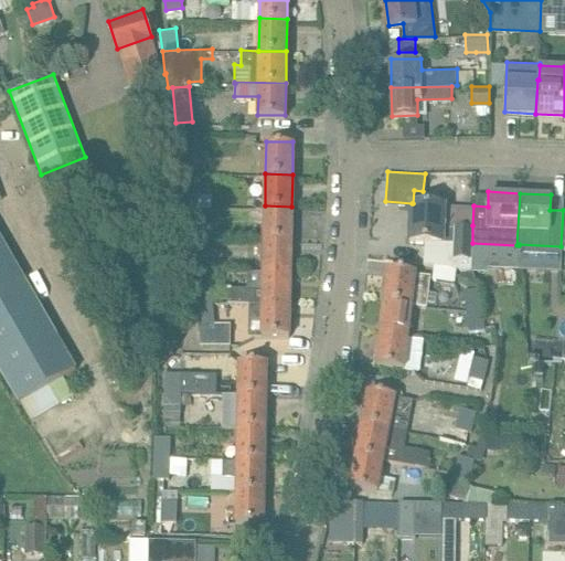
[(412,203),(409,239),(425,240),(424,263),(435,264),(452,266),(456,266),(456,267),(471,268),(471,255),(472,243),(472,225),(454,225),(454,226),(443,226),(444,204),(413,203),(412,203)]
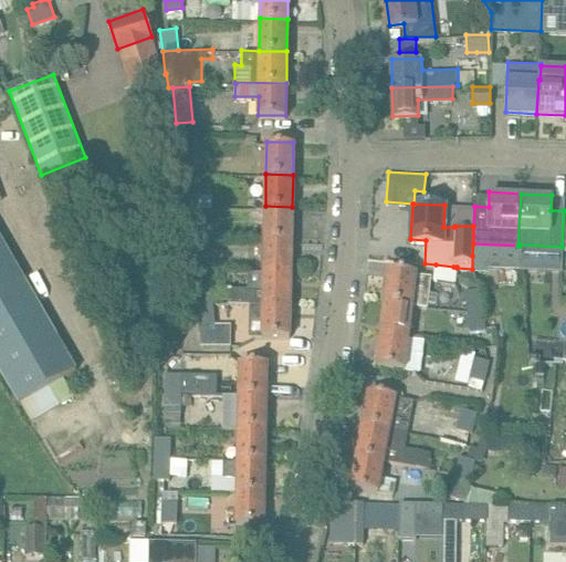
[(264,238),(292,239),(292,207),(265,206),(264,238)]
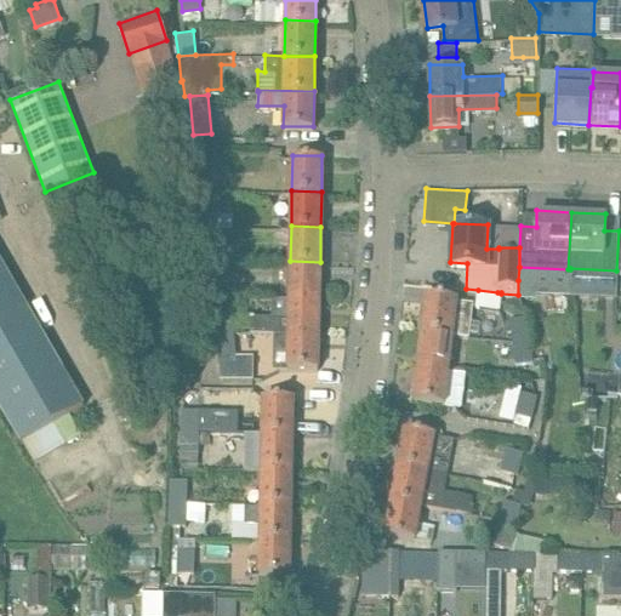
[(0,405),(20,440),(23,439),(69,411),(84,403),(0,257),(0,405)]
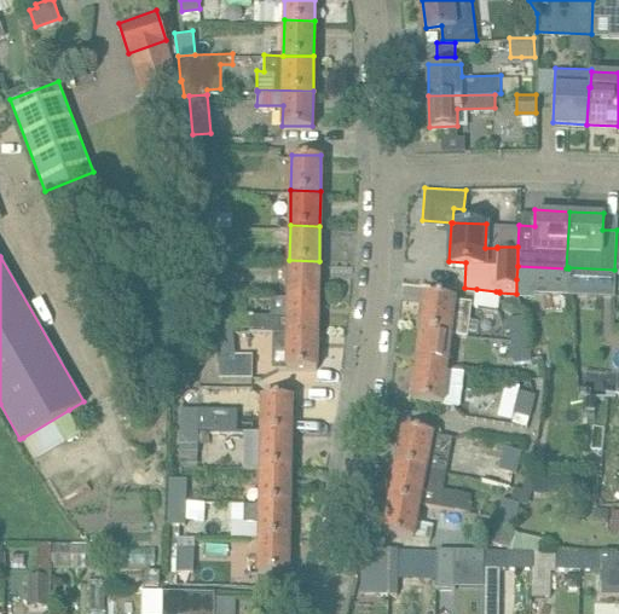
[(289,295),(318,296),(319,261),(289,260),(289,295)]
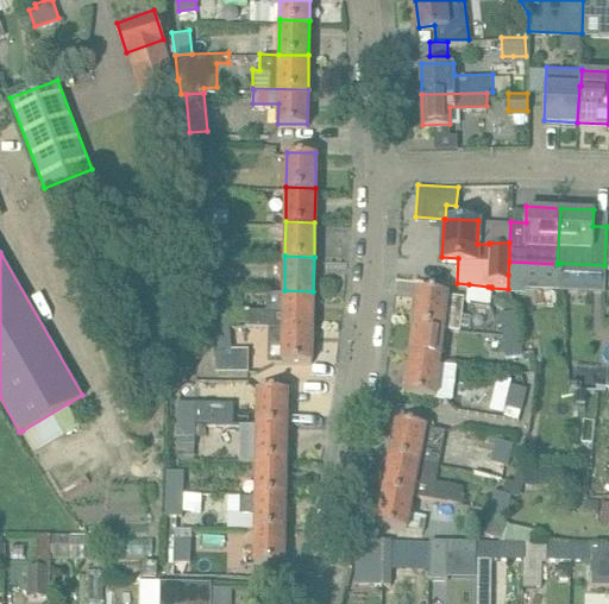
[(491,287),(488,287),(469,284),(466,299),(490,301),(491,288),(491,287)]
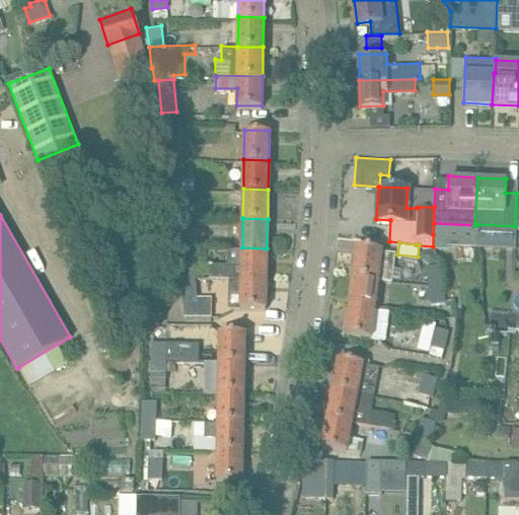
[(353,275),(378,278),(392,279),(395,249),(356,244),(353,275)]
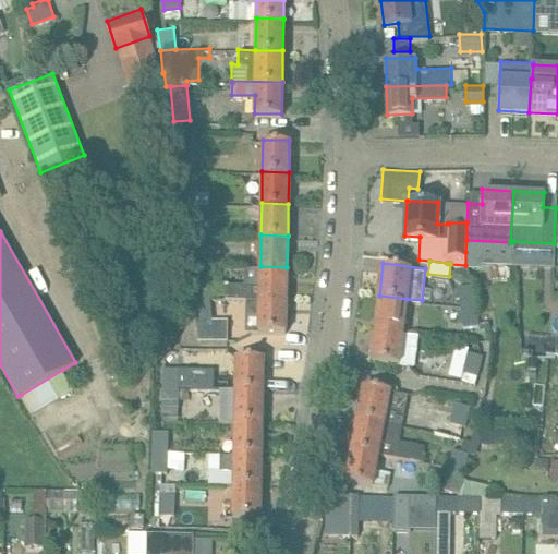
[(465,265),(451,271),(455,279),(463,281),(470,279),(465,265)]
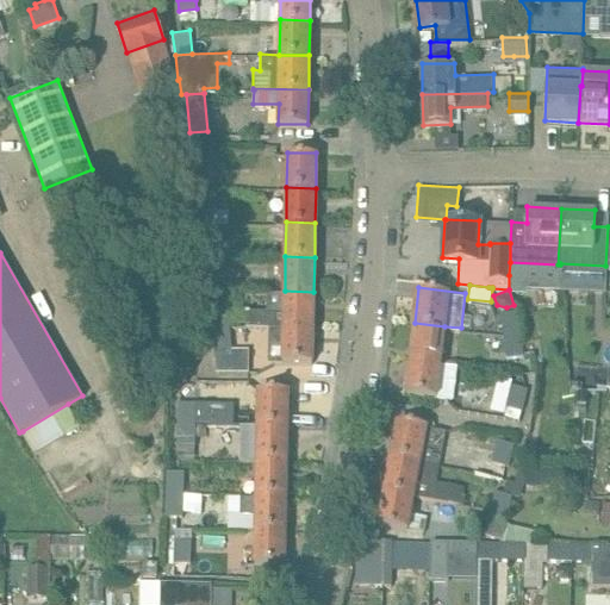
[(210,306),(212,326),(230,325),(228,303),(217,304),(216,291),(200,292),(201,306),(210,306)]
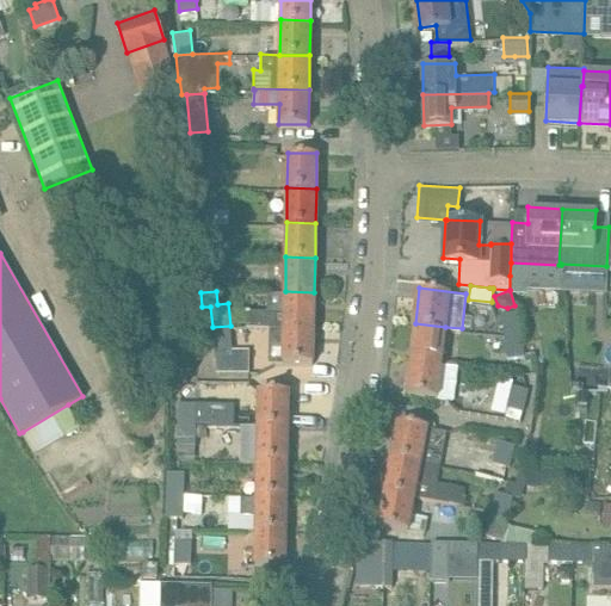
[(284,327),(314,327),(314,292),(285,291),(285,292),(267,292),(266,309),(246,309),(246,326),(284,327)]
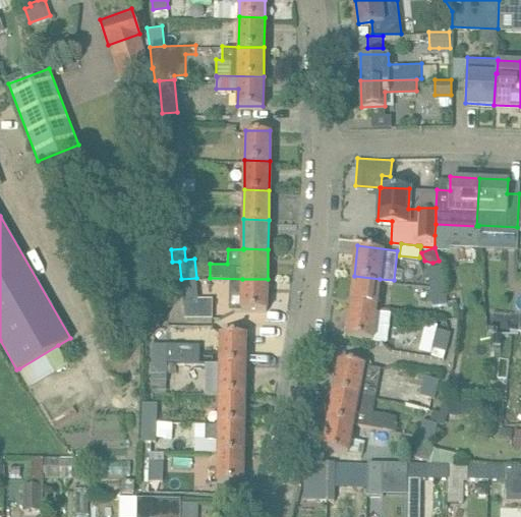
[(429,285),(445,283),(442,264),(426,266),(429,285)]
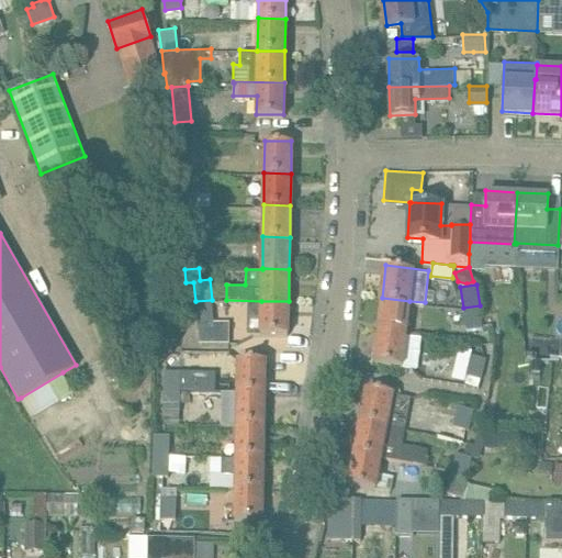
[(409,301),(382,298),(378,330),(405,333),(409,301)]
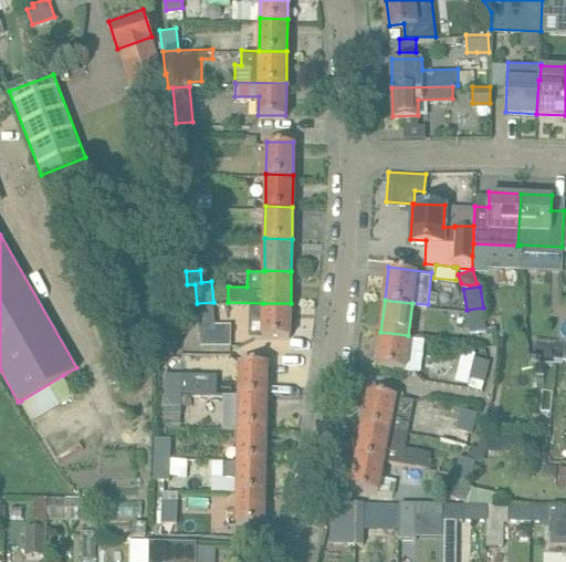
[(216,322),(213,302),(197,303),(199,324),(216,322)]
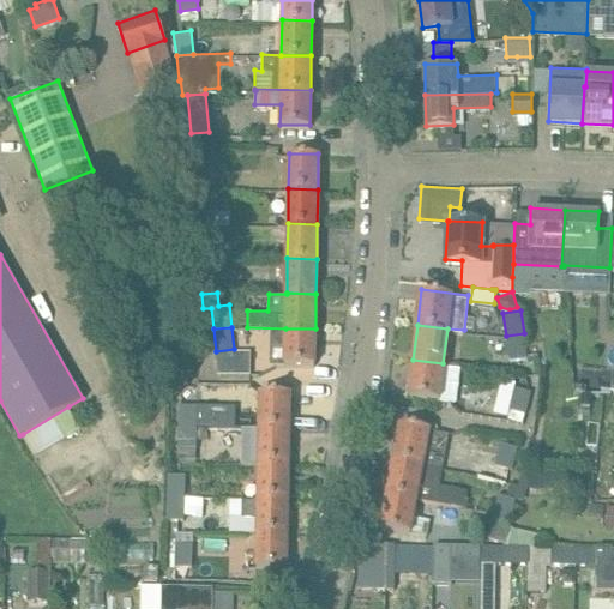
[(314,363),(315,329),(286,329),(286,363),(314,363)]
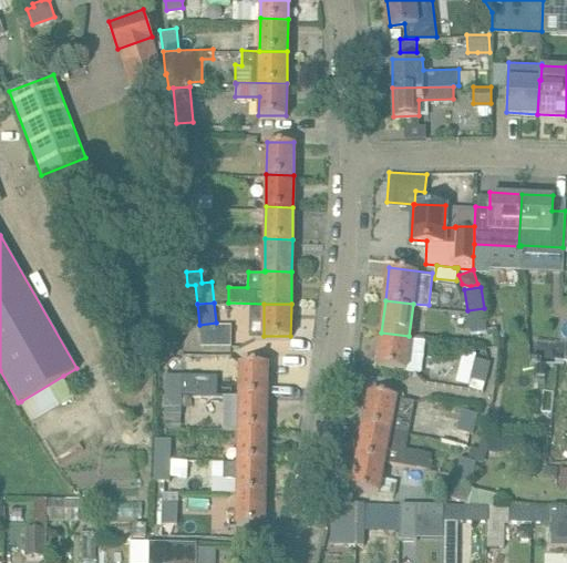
[(484,308),(467,310),(471,333),(487,329),(484,308)]
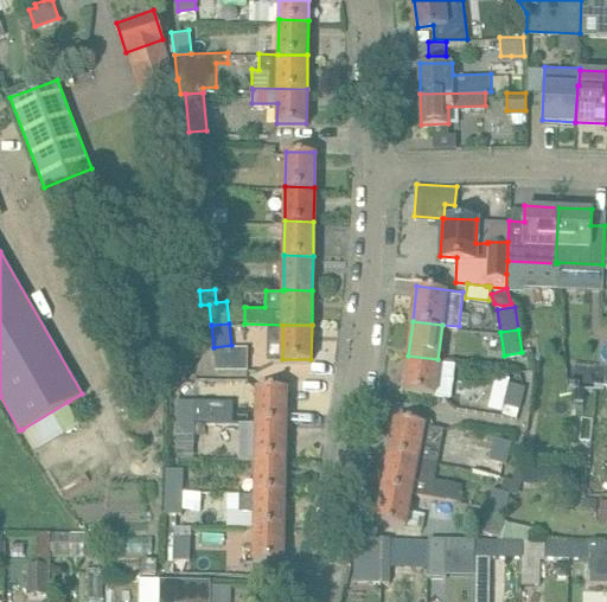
[(248,346),(231,345),(213,347),(216,367),(247,369),(248,346)]
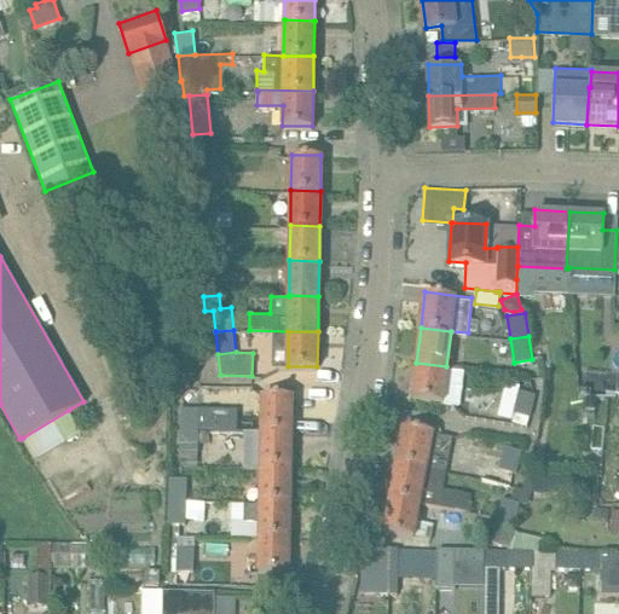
[(446,366),(416,363),(412,398),(443,401),(446,366)]
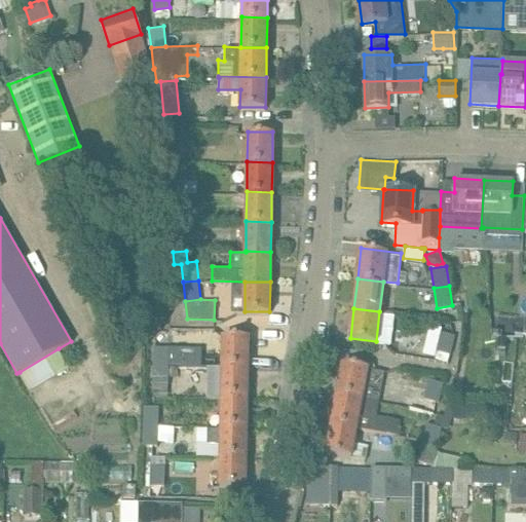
[(153,364),(168,365),(170,352),(175,353),(176,330),(160,329),(154,337),(153,364)]
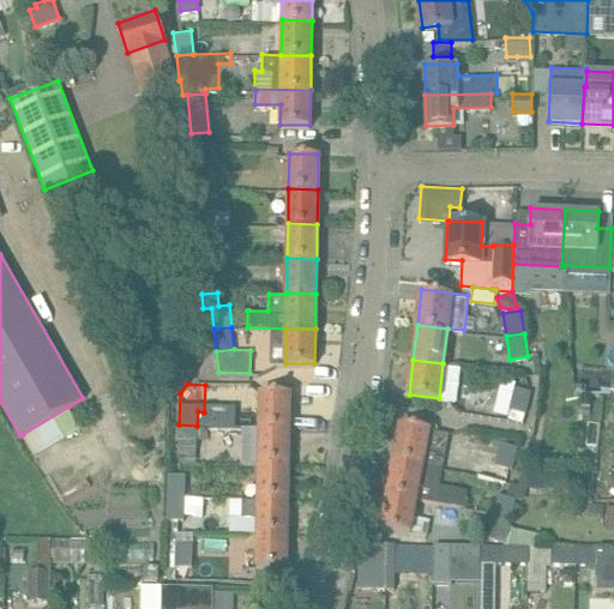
[(527,412),(531,390),(515,386),(509,408),(527,412)]
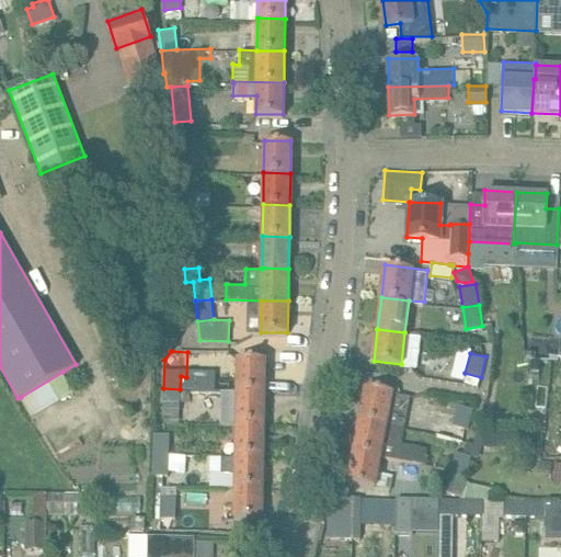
[(237,357),(237,389),(264,390),(265,359),(237,357)]
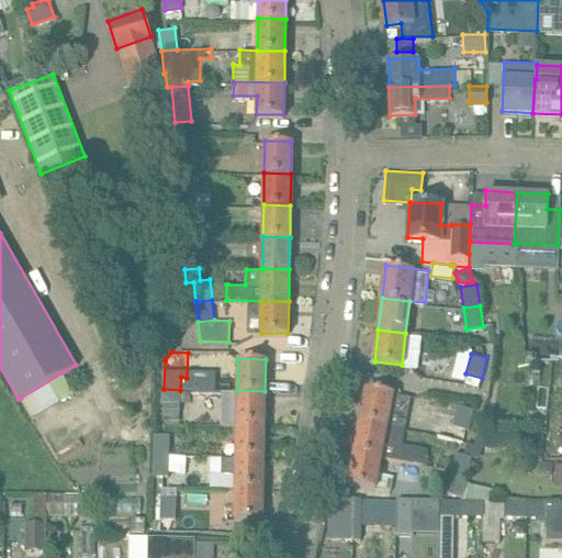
[(366,387),(360,419),(404,427),(411,395),(366,387)]
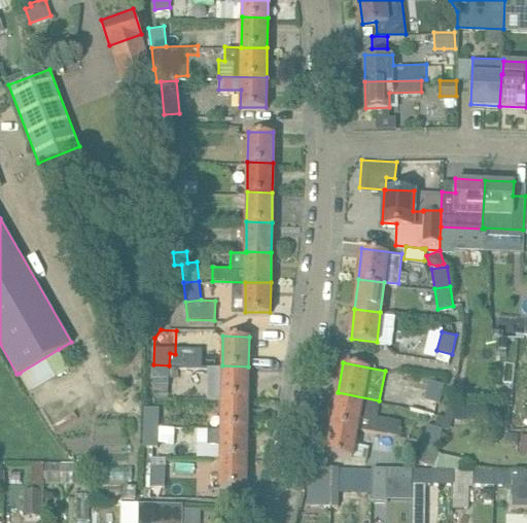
[(168,386),(169,365),(153,364),(153,386),(168,386)]
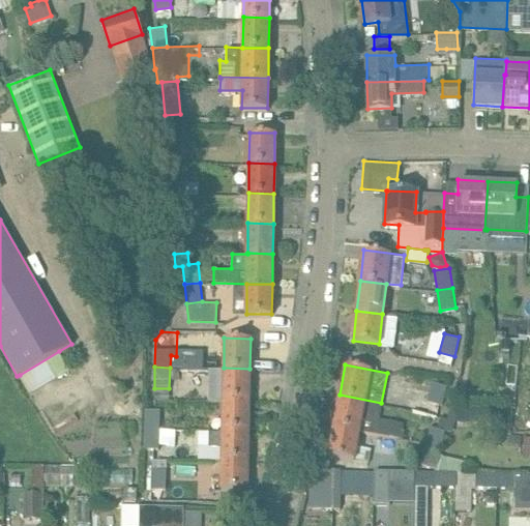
[(208,398),(223,399),(248,399),(249,369),(224,368),(224,369),(208,368),(208,398)]
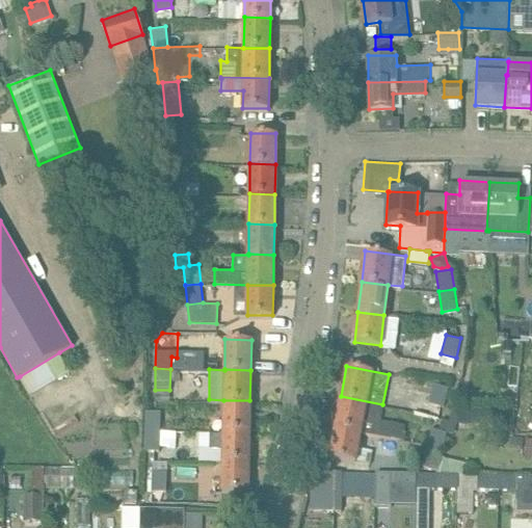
[(414,411),(439,417),(441,404),(444,405),(449,386),(433,383),(431,392),(415,389),(413,398),(416,399),(414,411)]
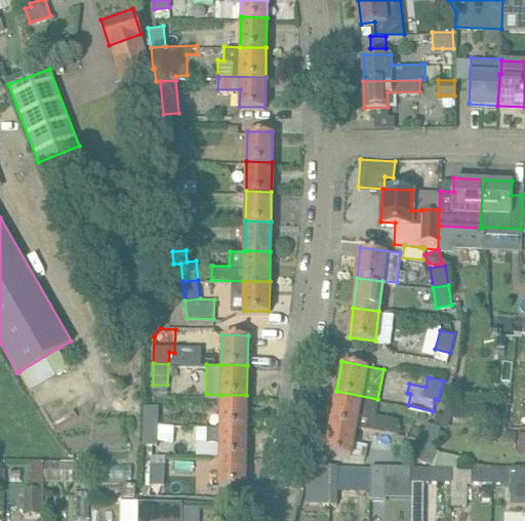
[(331,421),(356,426),(398,433),(401,417),(375,413),(377,399),(336,391),(331,421)]
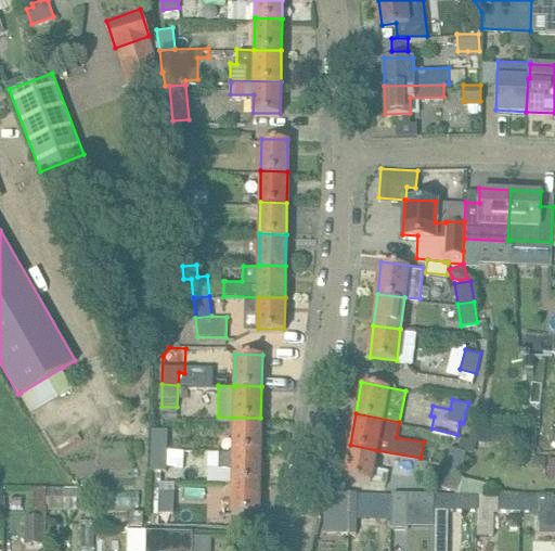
[(233,449),(260,449),(260,418),(233,418),(233,449)]
